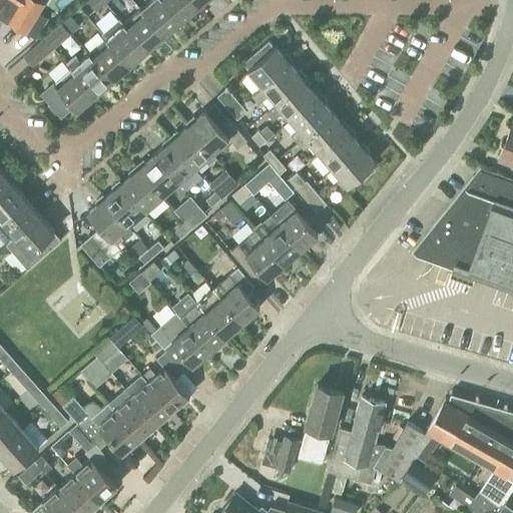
[(0,0),(0,16),(6,21),(27,34),(46,4),(39,0),(0,0)]
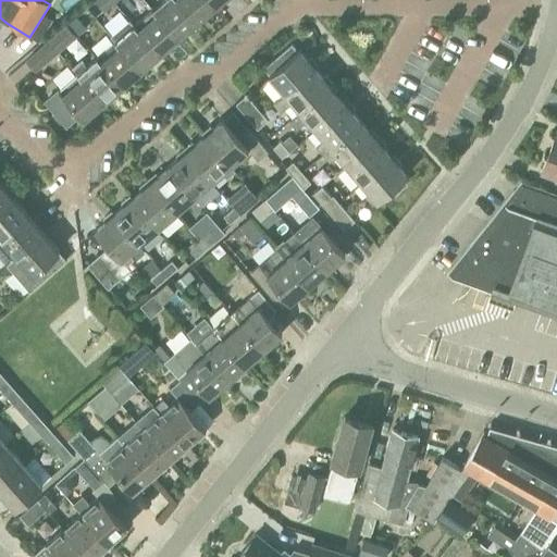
[(106,12),(116,2),(113,0),(97,0),(96,1),(106,12)]
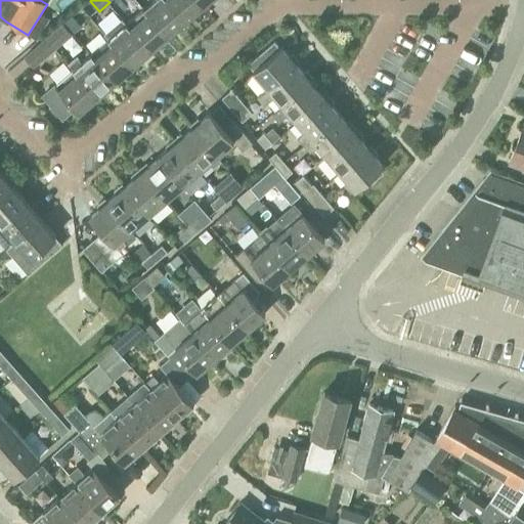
[(169,36),(186,20),(169,0),(154,0),(145,7),(169,36)]
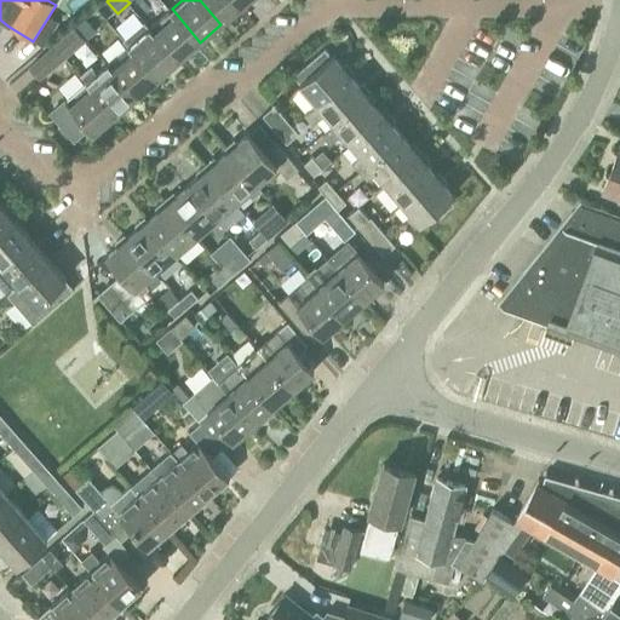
[(200,0),(220,24),(241,6),(236,0),(200,0)]
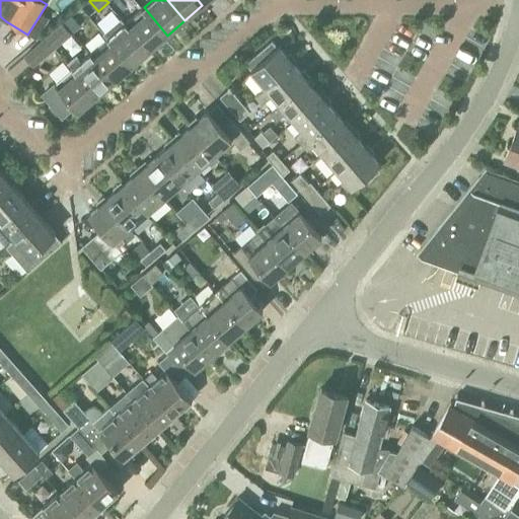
[(150,51),(167,35),(144,7),(126,23),(150,51)]
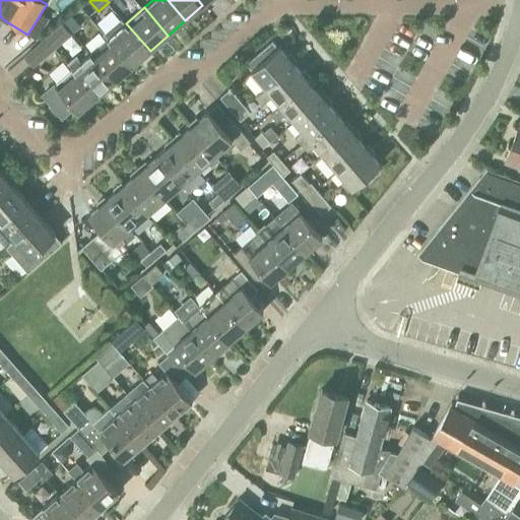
[(65,22),(74,33),(82,25),(73,15),(65,22)]
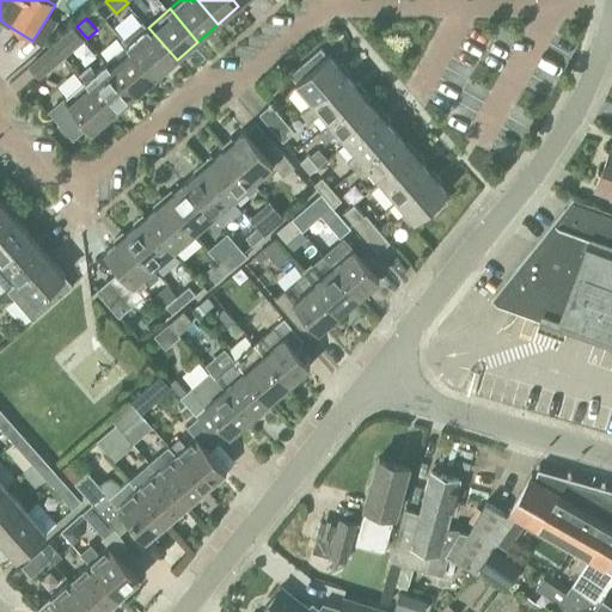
[(123,38),(129,44),(157,77),(177,60),(148,28),(144,22),(123,38)]
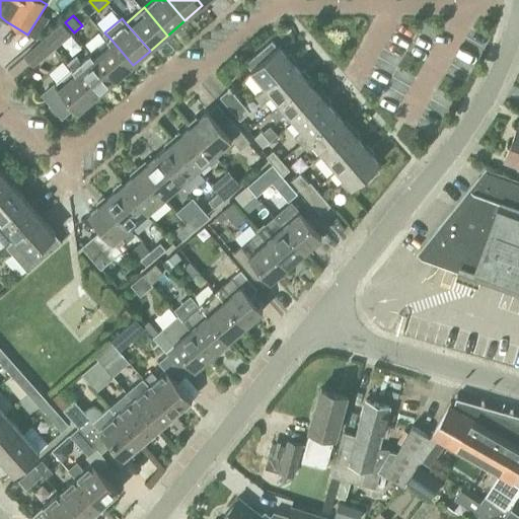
[(64,42),(74,32),(65,22),(55,31),(64,42)]
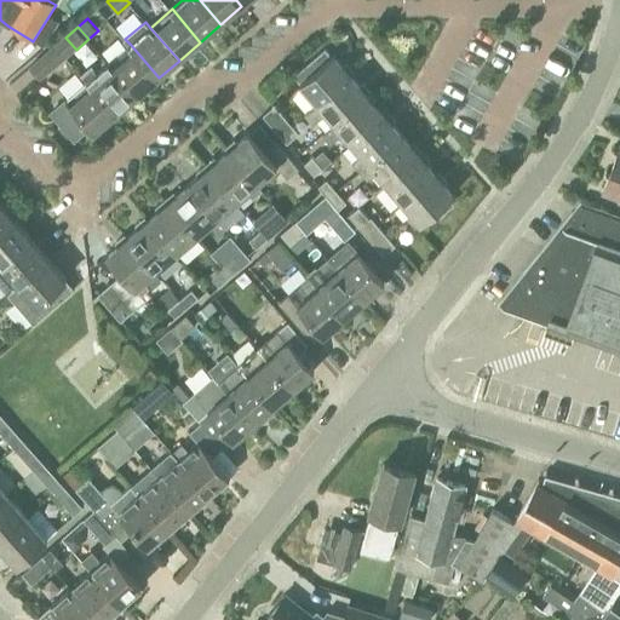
[(68,57),(57,45),(34,63),(45,76),(68,57)]
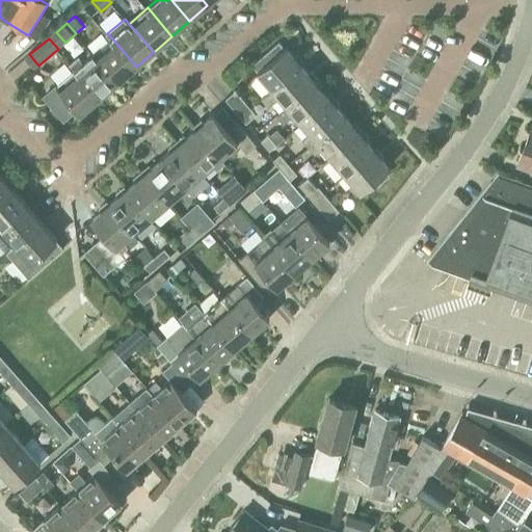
[(118,82),(136,67),(112,38),(94,54),(118,82)]
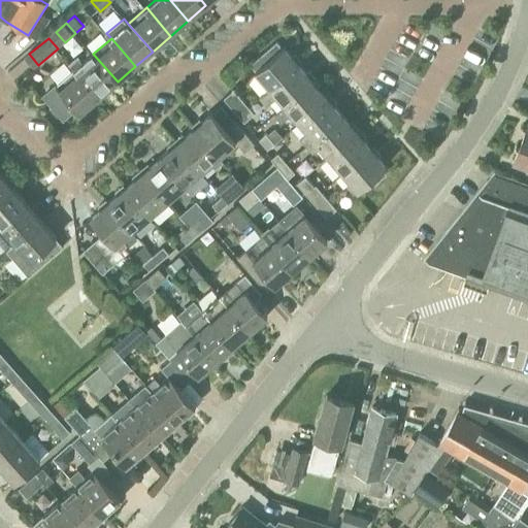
[(276,42),(253,63),(259,70),(272,87),(273,88),(301,64),(301,63),(302,62),(296,55),(295,56),(287,46),(284,50),(276,42)]
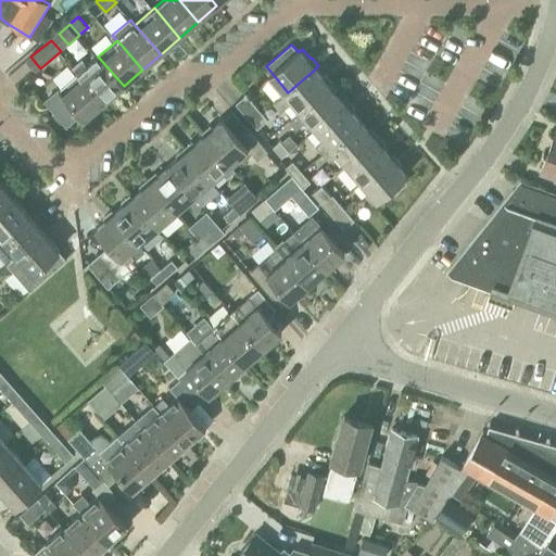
[(73,66),(79,73),(104,103),(124,86),(98,57),(89,65),(83,58),(73,66)]
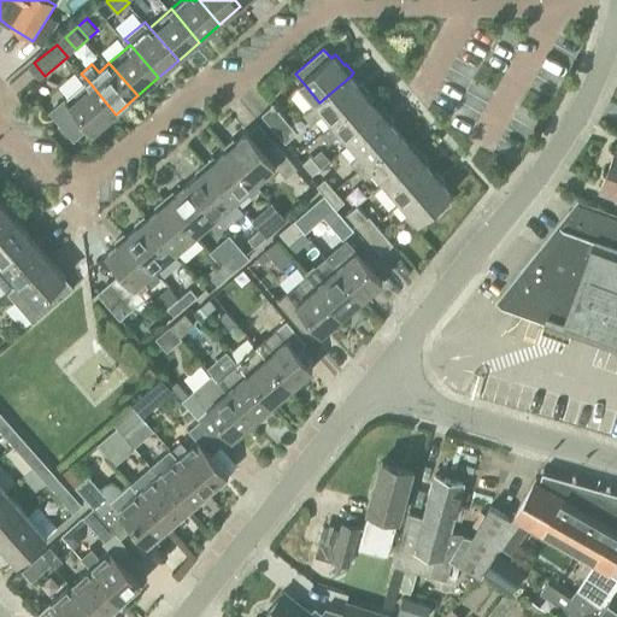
[(318,101),(304,115),(312,123),(327,111),(336,123),(370,95),(369,94),(370,92),(363,83),(362,86),(352,75),(319,103),(318,101)]
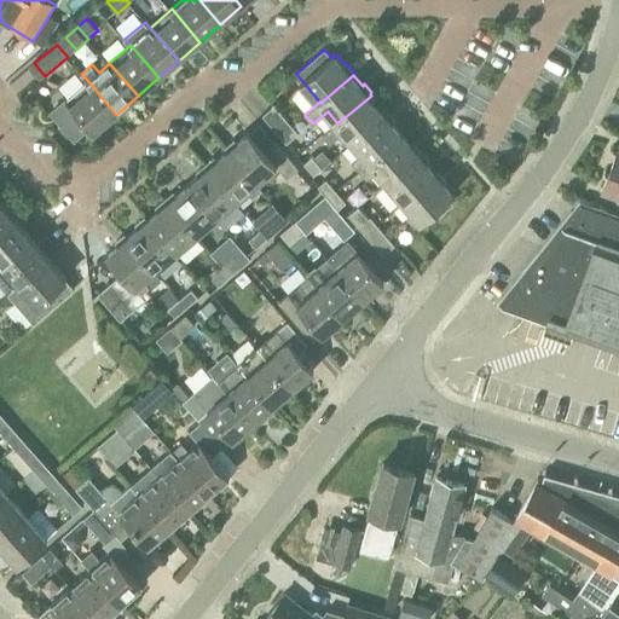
[(65,114),(58,121),(75,140),(90,128),(94,133),(116,115),(88,81),(59,106),(65,114)]
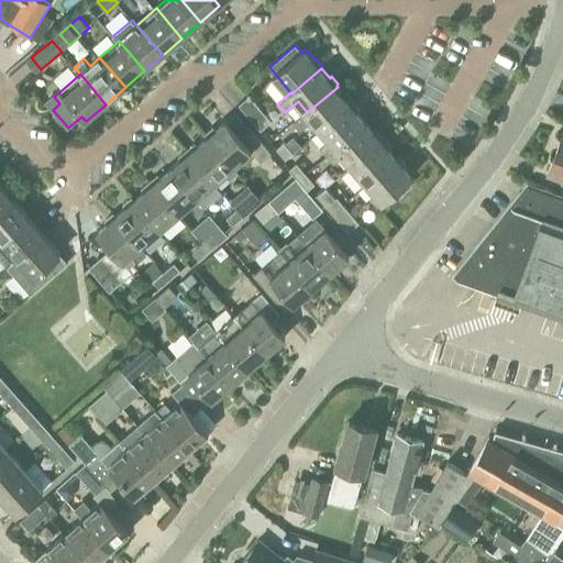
[(307,112),(294,124),(301,133),(316,122),(322,130),(352,105),(354,103),(346,95),(345,96),(338,87),(307,112)]
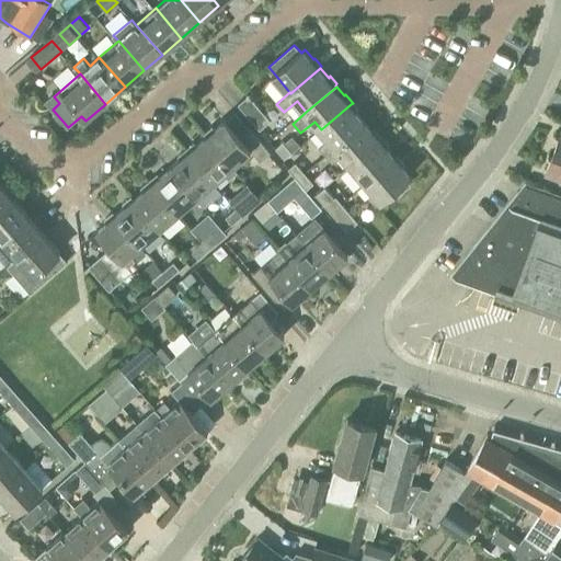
[(255,124),(266,114),(250,94),(239,104),(255,124)]
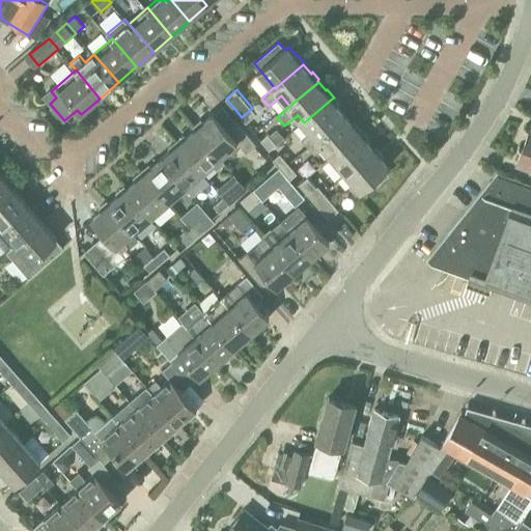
[(311,131),(302,139),(309,147),(318,140),(346,116),(337,105),(338,103),(334,98),(332,99),(304,122),(311,131)]
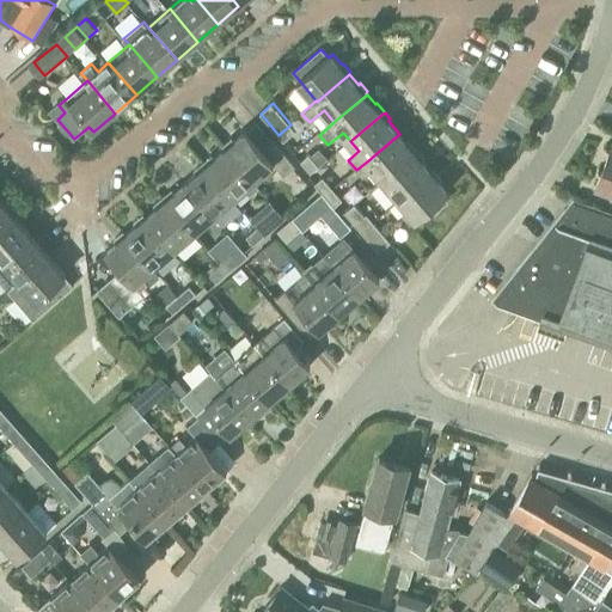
[(227,150),(256,182),(276,165),(285,176),(295,166),(258,121),(248,130),(249,132),(237,142),(233,139),(225,146),(227,150)]
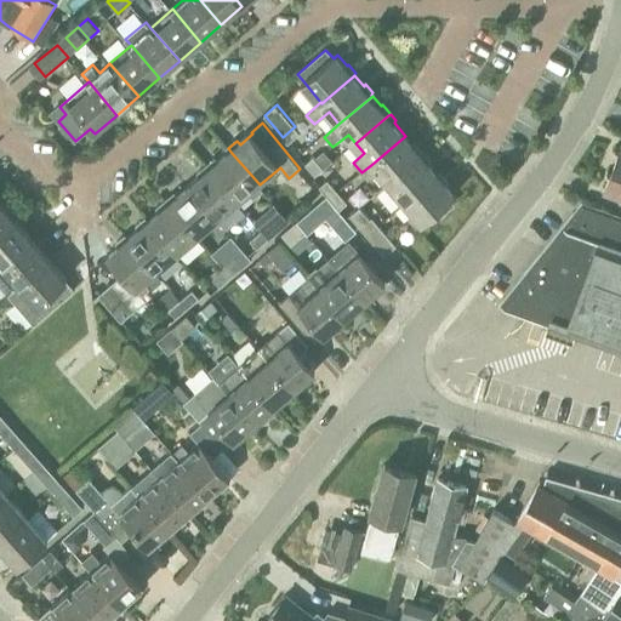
[(295,126),(283,137),(289,143),(301,134),(295,126)]
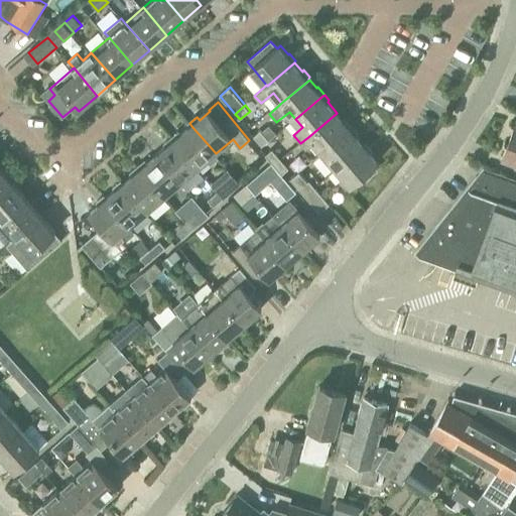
[(309,136),(300,143),(305,150),(315,142),(324,153),(351,129),(353,128),(346,120),(344,121),(337,113),(309,136)]
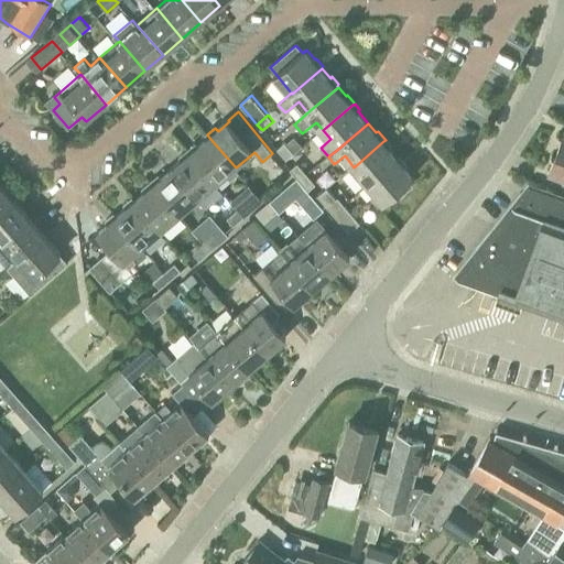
[(563,137),(551,171),(563,175),(563,179),(563,182),(563,137)]
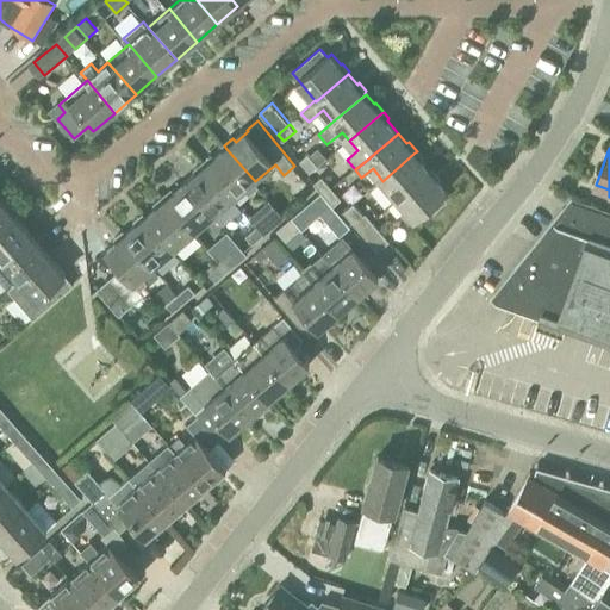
[(255,182),(255,181),(226,149),(216,159),(212,156),(204,163),(235,199),(246,190),(250,194),(259,187),(255,182)]
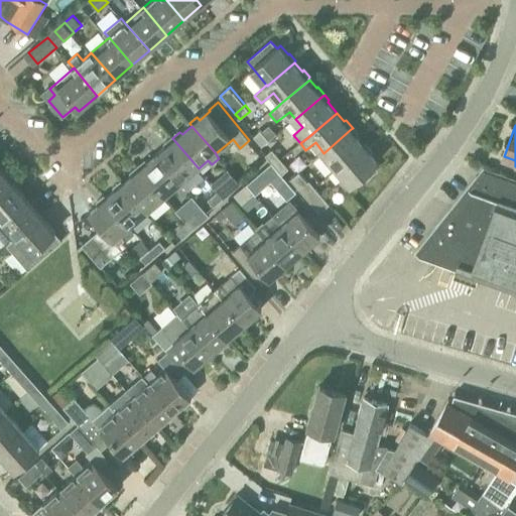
[(351,129),(324,153),(337,168),(364,145),(356,135),(357,134),(353,128),(351,129)]
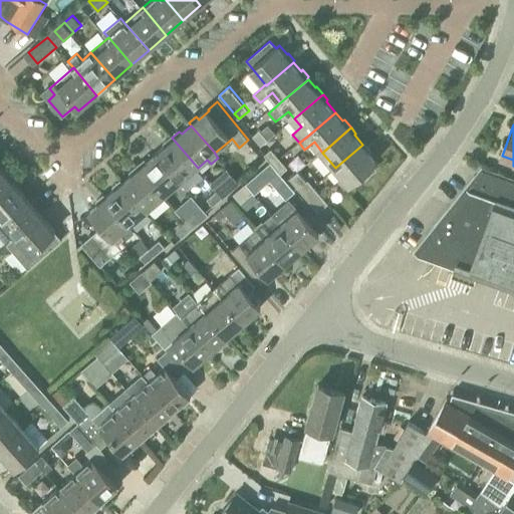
[(261,145),(268,140),(260,130),(253,135),(261,145)]
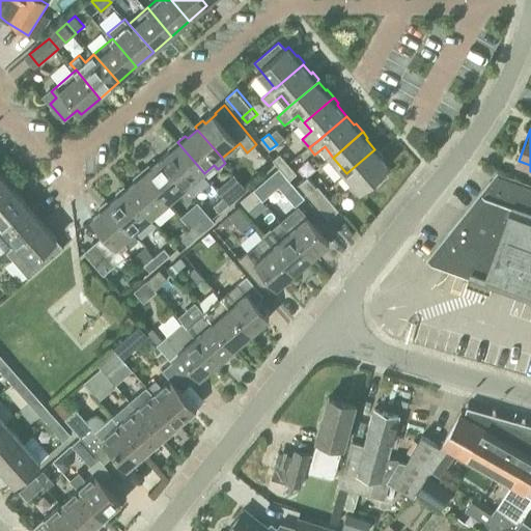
[(187,189),(204,173),(177,142),(170,148),(173,151),(162,161),(187,189)]
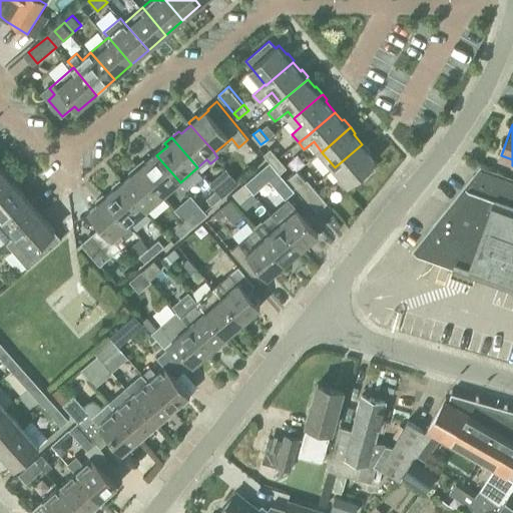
[(362,144),(335,167),(343,176),(338,180),(345,188),(350,184),(361,175),(365,180),(378,169),(374,164),(377,161),(368,150),(369,149),(364,143),(362,144)]
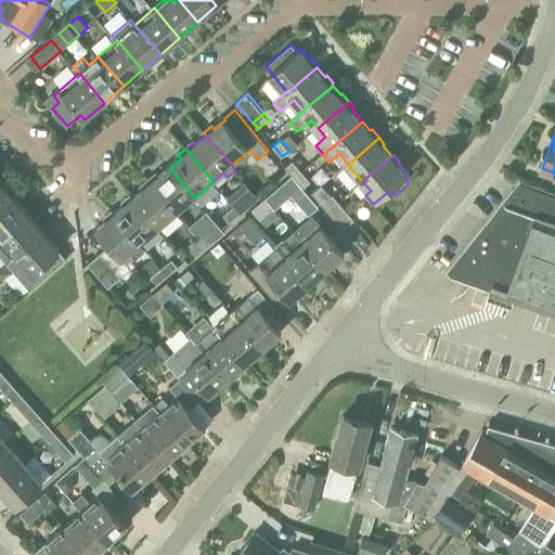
[(296,178),(302,171),(293,160),(286,166),(293,173),(296,178)]
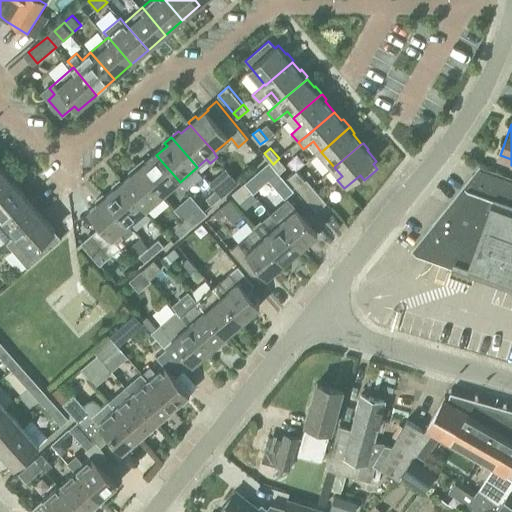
[(163,196),(180,182),(156,155),(147,162),(145,160),(137,166),(163,196)]
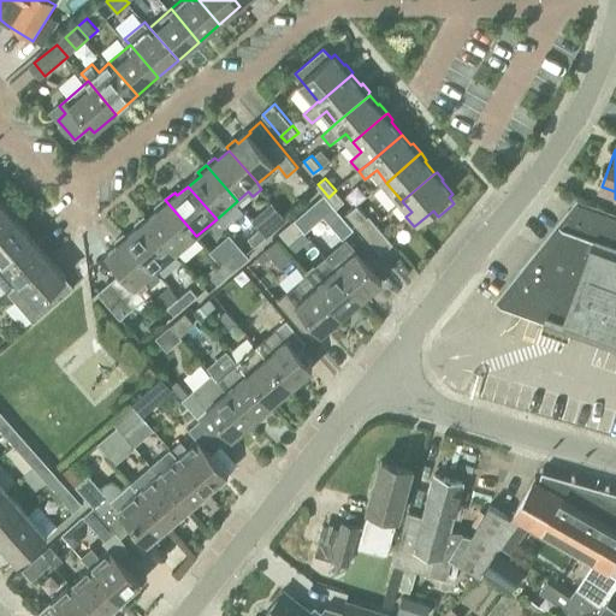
[(329,197),(337,208),(345,201),(336,190),(329,197)]
